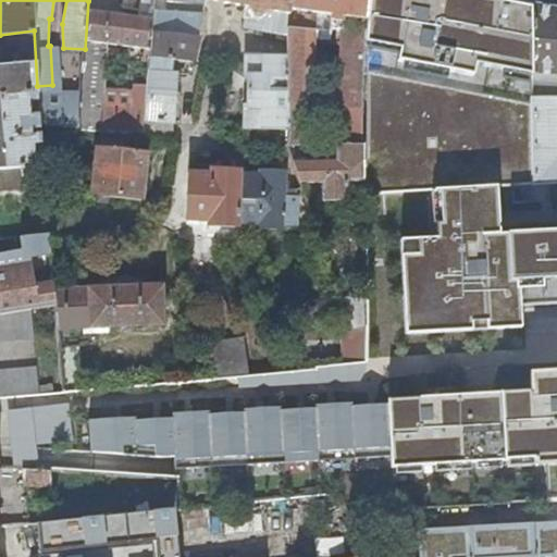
[(150,57),(150,35),(151,0),(88,0),(88,1),(85,49),(82,128),(146,136),(147,120),(148,85),(136,85),(134,108),(103,107),(106,64),(112,64),(112,51),(107,50),(107,42),(144,47),(144,56),(150,57)]
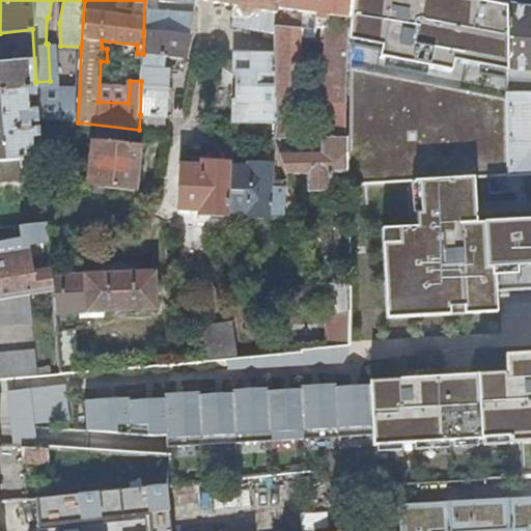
[(144,0),(143,33),(188,33),(193,0),(144,0)]
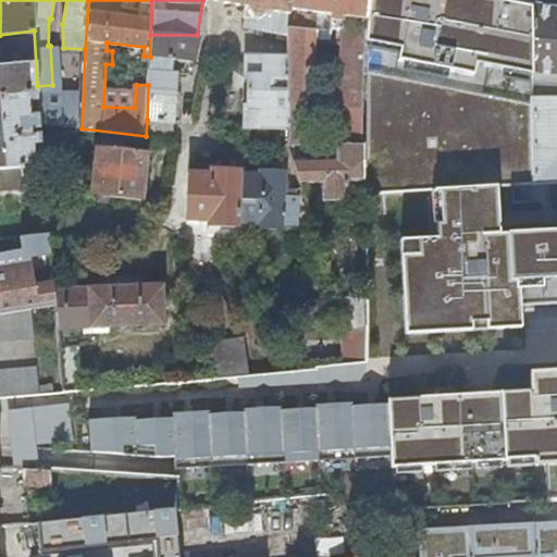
[(221,0),(247,5),(243,24),(289,32),(289,0),(221,0)]
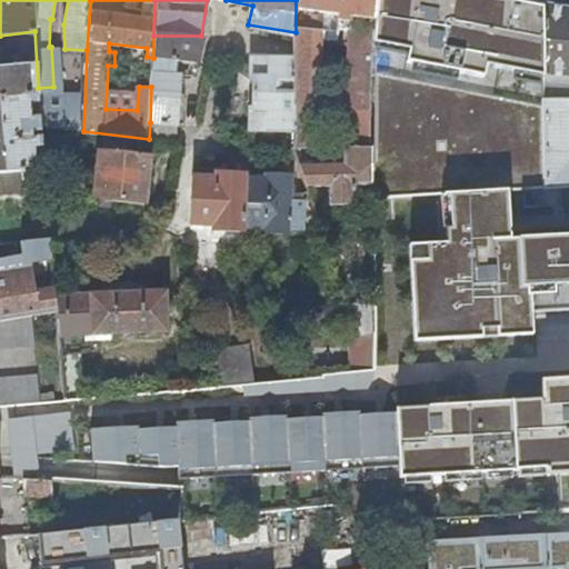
[(296,0),(296,32),(295,56),(292,129),(291,147),(319,147),(320,41),(347,45),(343,111),(343,148),(337,148),(337,165),(299,165),(307,186),(328,186),(328,205),(353,205),(353,186),(371,186),(370,103),(373,0),(296,0)]
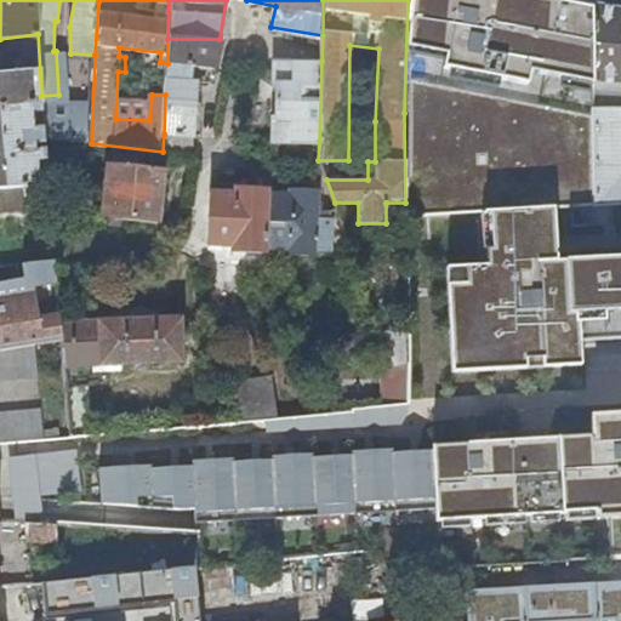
[(592,4),(570,0),(409,0),(409,216),(482,212),(594,206),(592,4)]
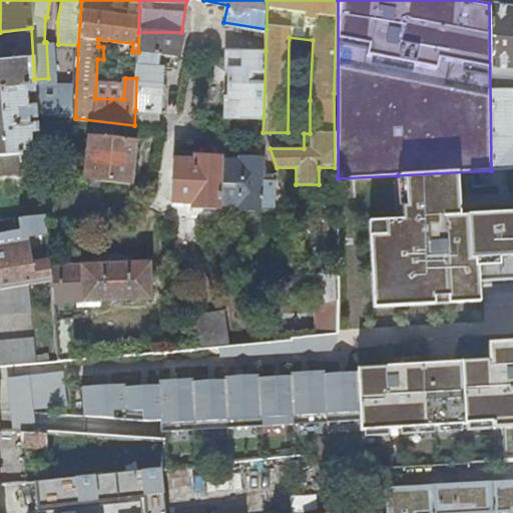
[(512,7),(489,3),(491,170),(512,168),(512,7)]
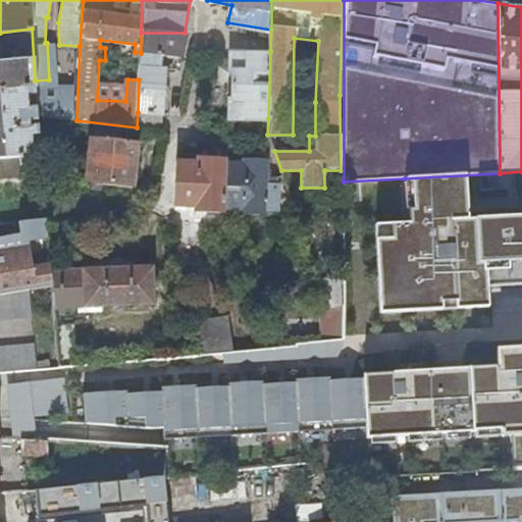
[(7,61),(0,62),(0,157),(20,156),(41,154),(40,148),(32,148),(31,135),(40,134),(39,125),(29,126),(29,119),(38,119),(37,107),(28,107),(27,94),(36,93),(35,81),(32,29),(0,33),(0,52),(5,52),(7,61)]
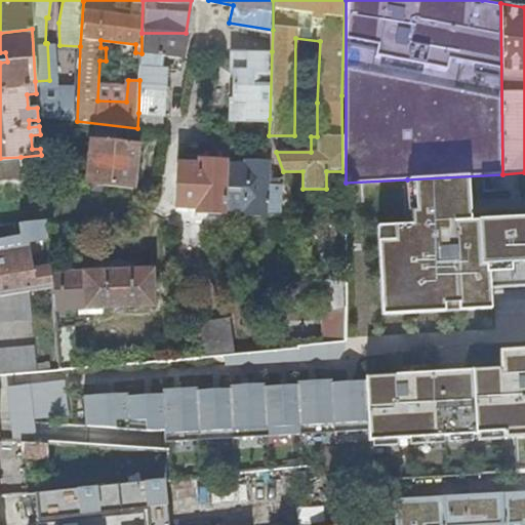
[(186,33),(142,33),(142,53),(163,55),(182,56),(187,33),(186,33)]
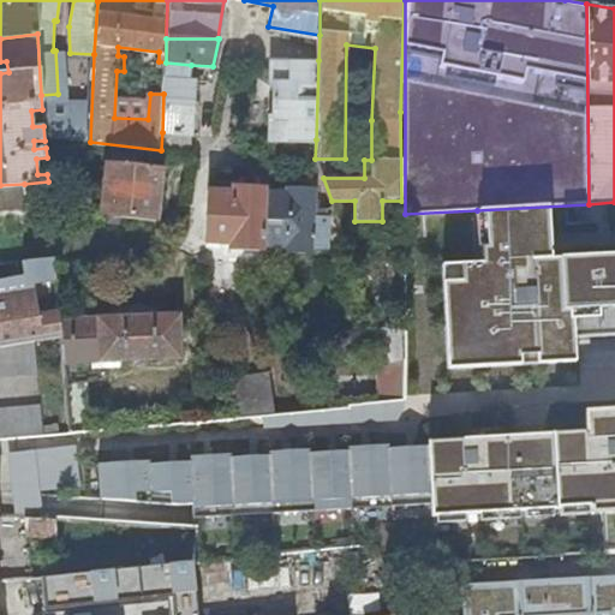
[(316,139),(318,60),(273,60),(272,84),(276,84),(275,114),(270,114),(270,138),(316,139)]
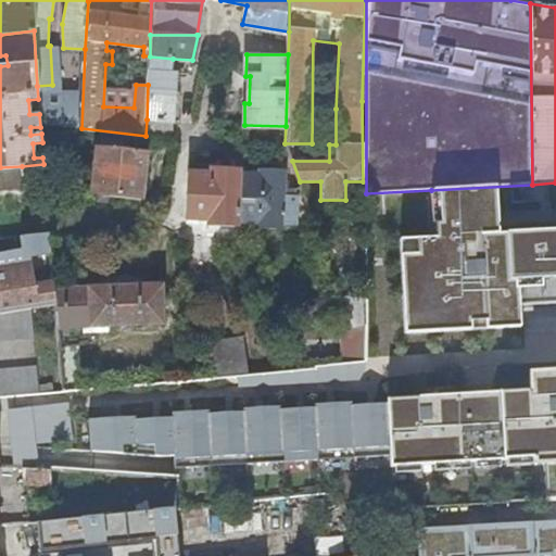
[(173,59),(150,57),(148,85),(147,119),(176,122),(178,72),(173,72),(173,59)]
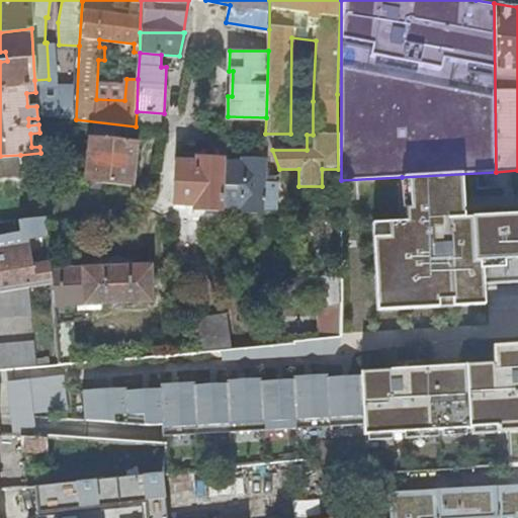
[(137,111),(136,126),(163,128),(164,113),(137,111)]
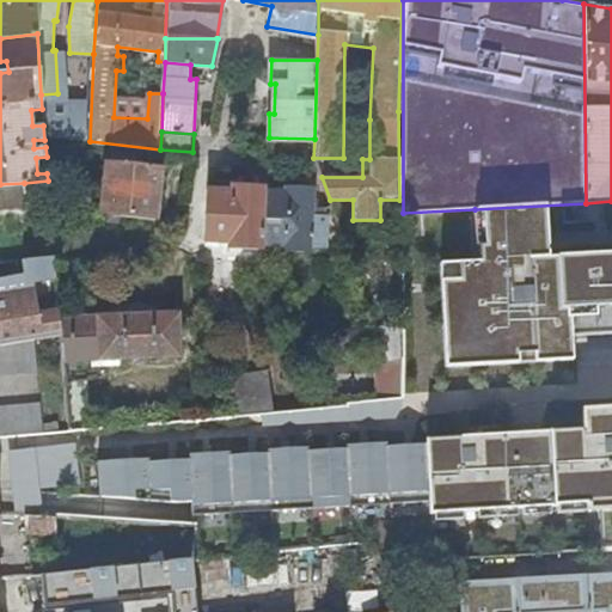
[(135,165),(136,157),(111,154),(111,163),(106,163),(102,214),(159,219),(163,167),(135,165)]
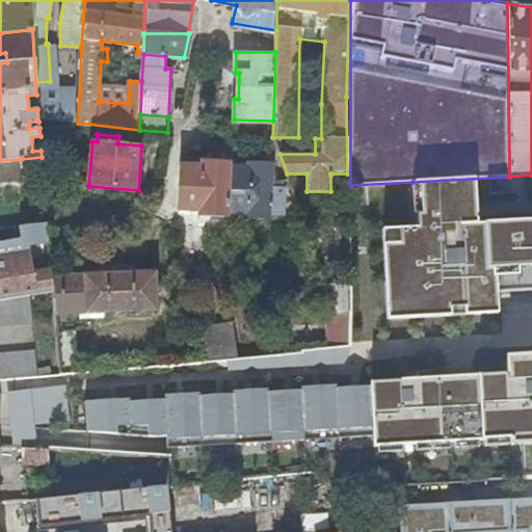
[(21,159),(0,160),(0,181),(21,181),(21,159)]
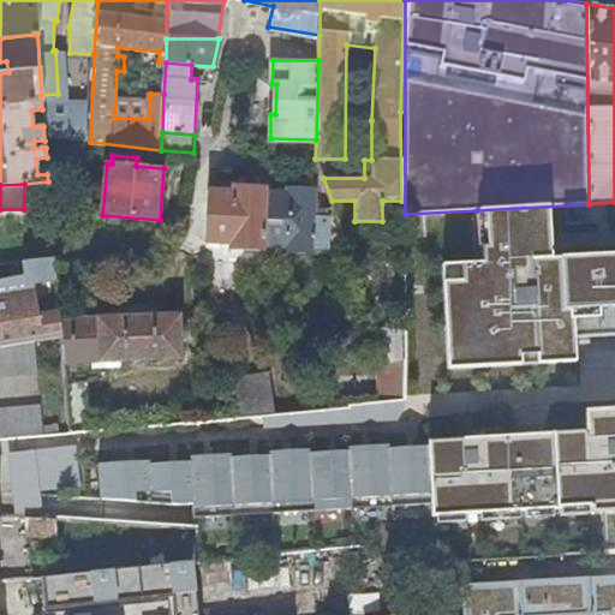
[(264,244),(266,191),(267,186),(233,185),(233,190),(208,190),(206,240),(231,243),(230,248),(263,249),(263,244),(264,244)]
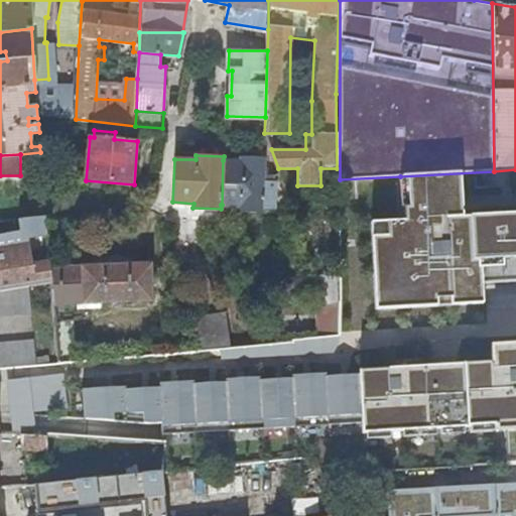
[(241,161),(223,160),(222,205),(240,206),(239,210),(262,212),(262,208),(275,209),(276,181),(272,180),(272,175),(264,175),(264,158),(242,157),(241,161)]
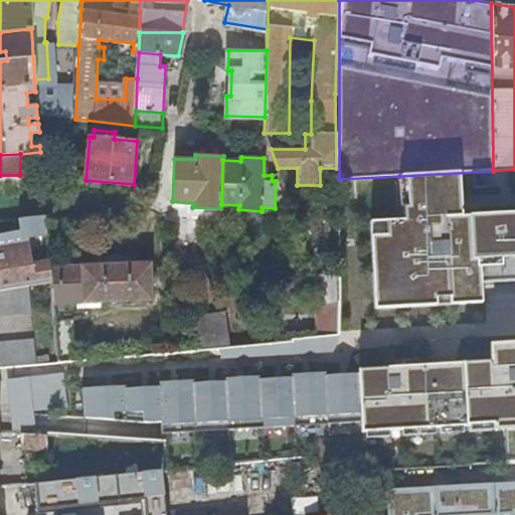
[(514,169),(493,171),(399,176),(400,219),(370,222),(377,308),(490,303),(489,283),(514,282),(514,169)]
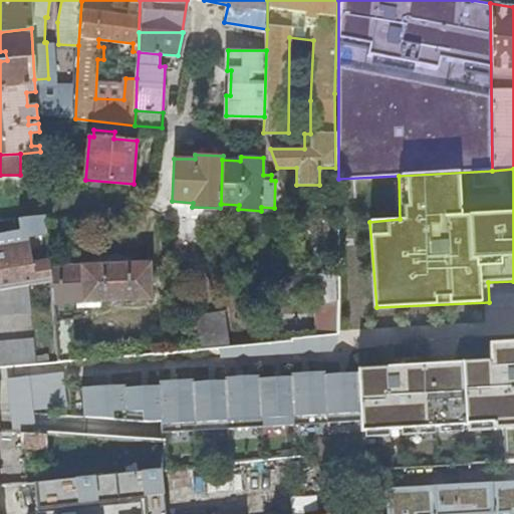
[(3,220),(6,233),(0,233),(0,288),(29,284),(51,280),(50,266),(49,250),(47,232),(46,215),(3,220)]
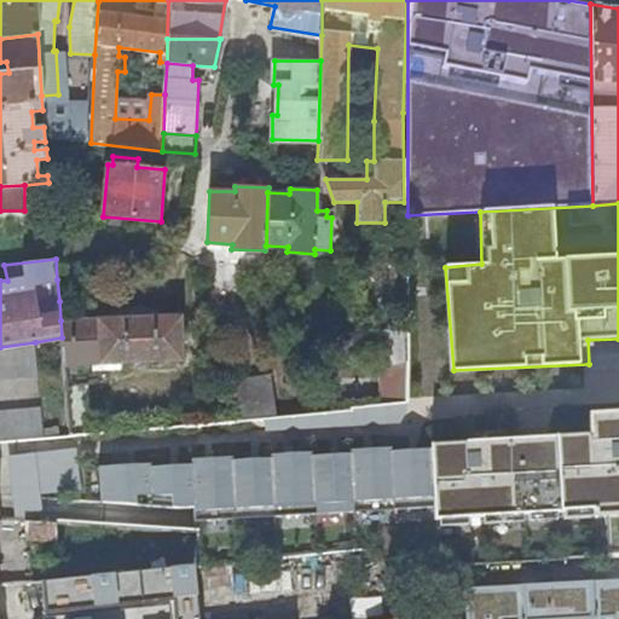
[(69,278),(91,277),(93,277),(93,262),(69,262),(69,278)]
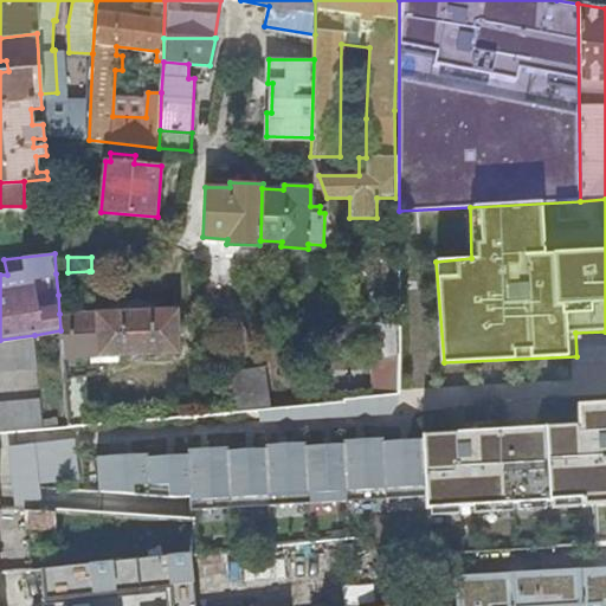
[(56,274),(58,295),(91,291),(89,271),(68,272),(56,274)]
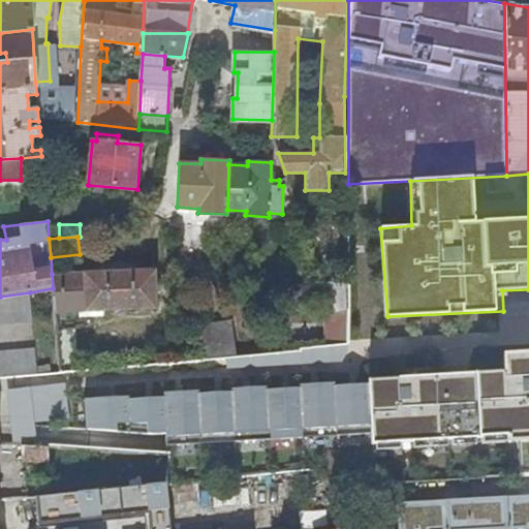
[(52,274),(53,288),(55,313),(156,308),(154,269),(52,274)]
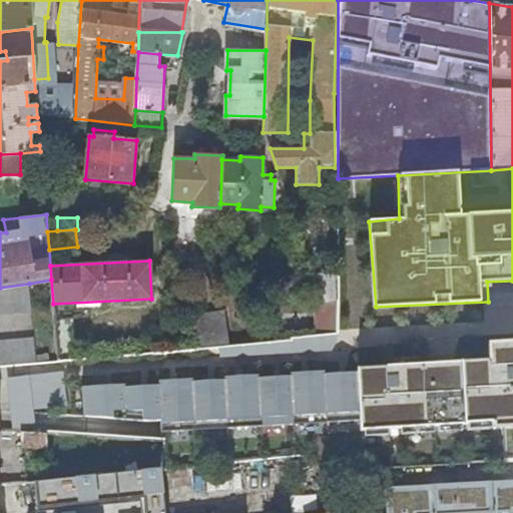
[(336,301),(336,271),(314,273),(323,300),(324,304),(336,301)]
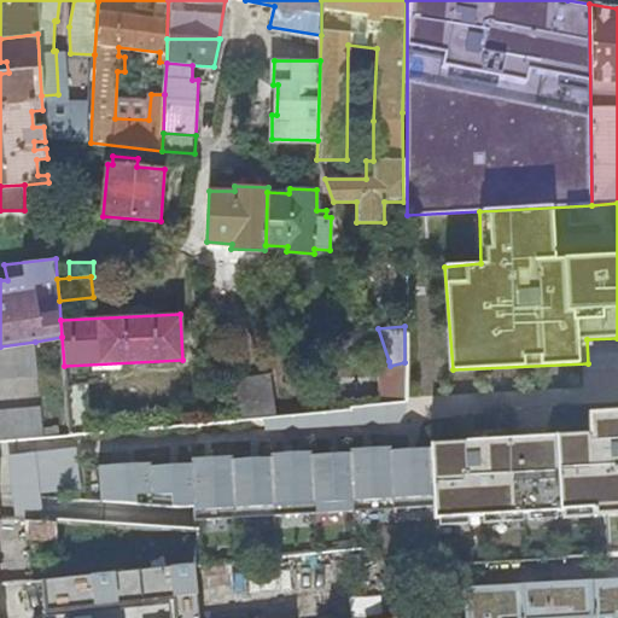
[(35,342),(0,347),(0,442),(5,442),(45,437),(40,406),(0,410),(0,380),(39,374),(35,342)]
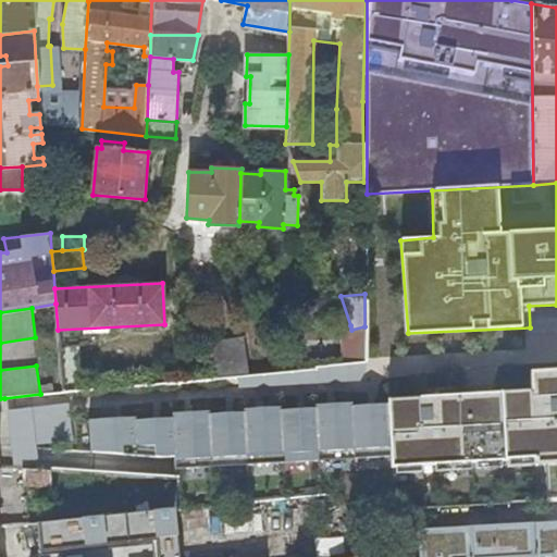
[(364,361),(364,326),(351,330),(350,325),(339,325),(341,364),(364,362),(364,361)]
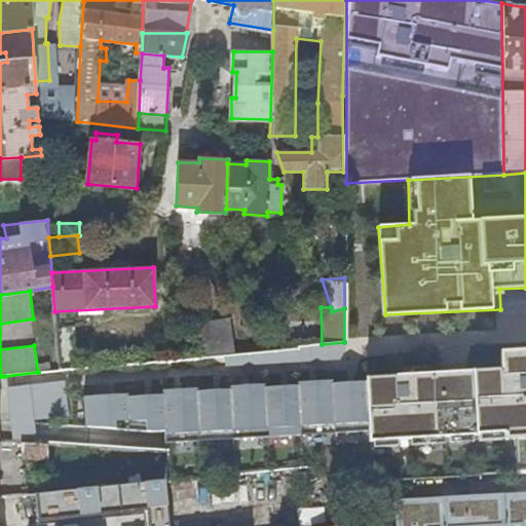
[(200,355),(233,352),(229,322),(193,325),(200,355)]
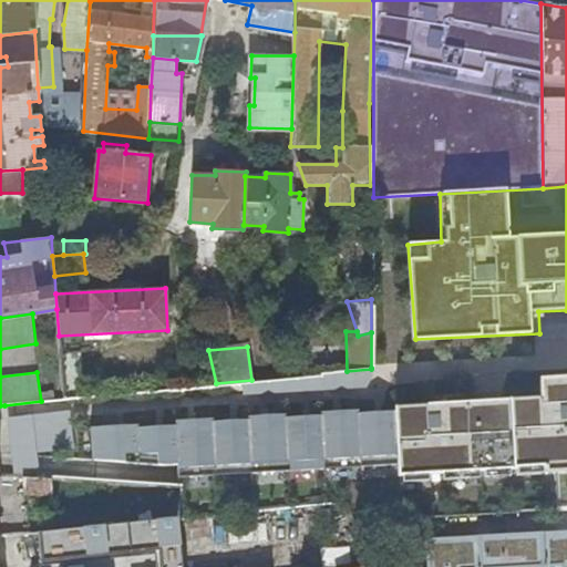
[(61,352),(64,399),(85,397),(81,351),(61,352)]
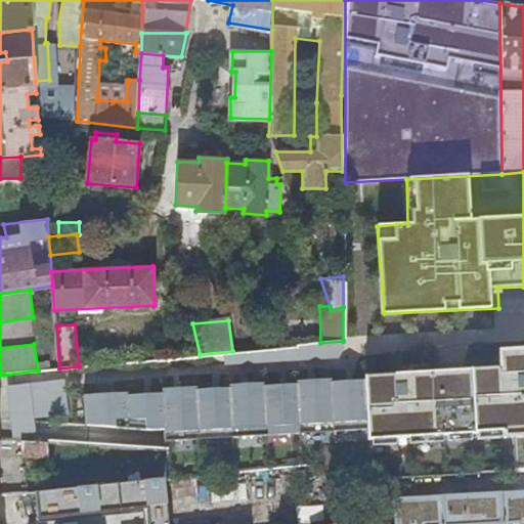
[(448,356),(484,356),(483,332),(448,332),(448,356)]
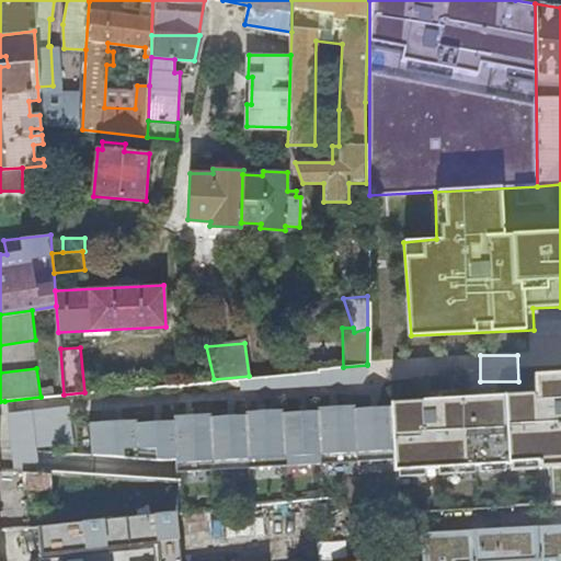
[(560,375),(542,376),(545,396),(392,403),(393,459),(393,487),(548,477),(550,502),(560,501),(560,375)]
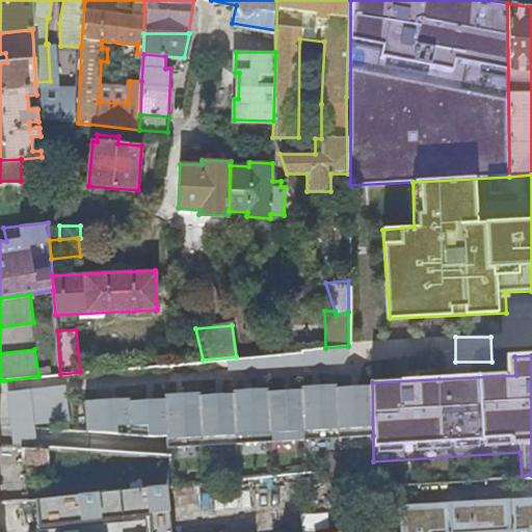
[(372,382),(86,402),(87,431),(165,439),(168,446),(373,435),(372,382)]
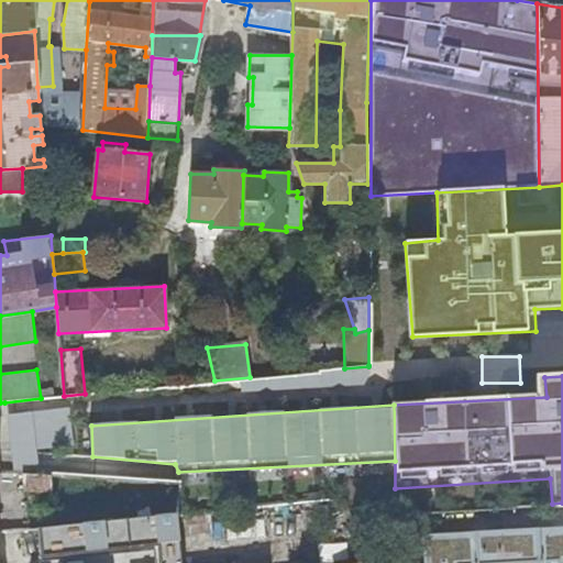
[(53,490),(51,476),(19,474),(21,487),(53,490)]
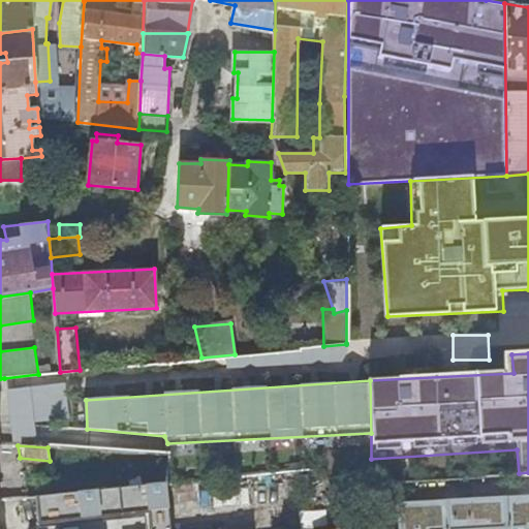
[(339,528),(330,486),(329,485),(327,470),(168,484),(49,494),(52,524),(151,515),(152,528),(339,528)]
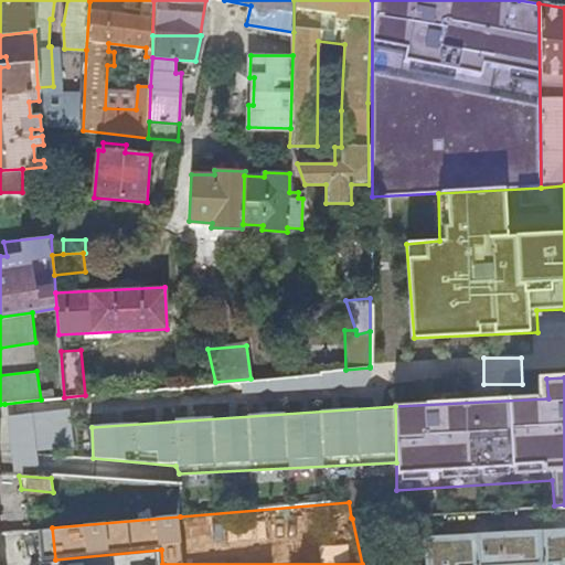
[(0,532),(31,530),(29,520),(7,522),(0,523),(0,519),(1,519),(1,514),(0,514),(0,532)]
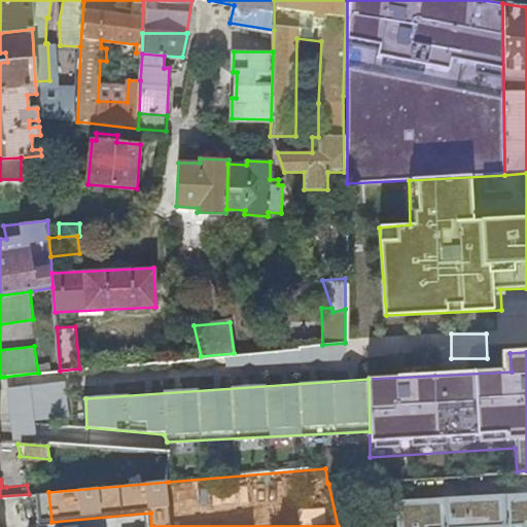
[(526,526),(526,492),(395,500),(396,526),(526,526)]
